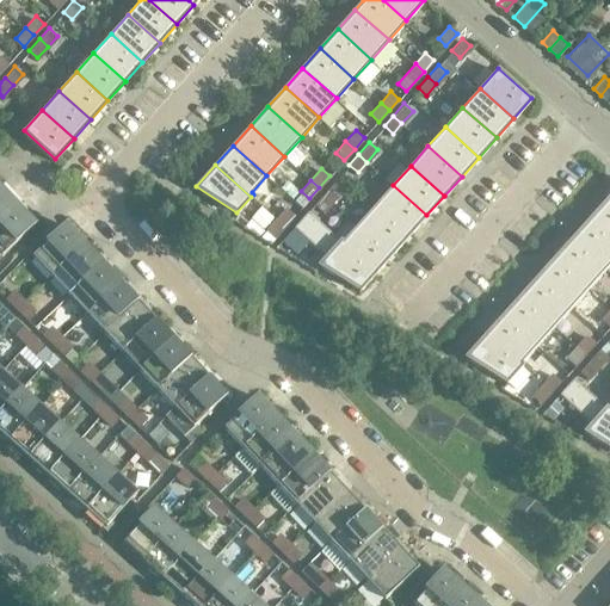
[(324,193),(332,201),(344,189),(336,180),(324,193)]
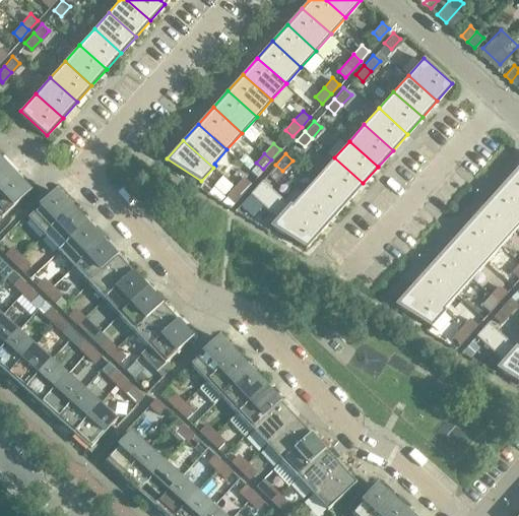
[(0,156),(0,185),(14,173),(0,156)]
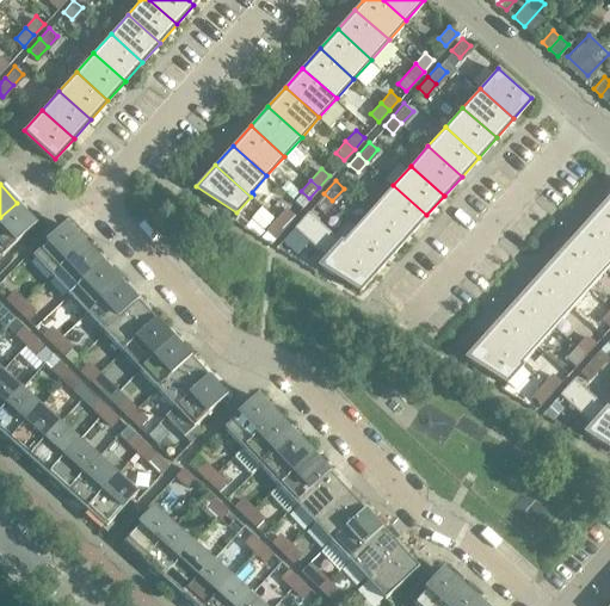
[(393,185),(375,204),(410,235),(426,215),(393,185)]
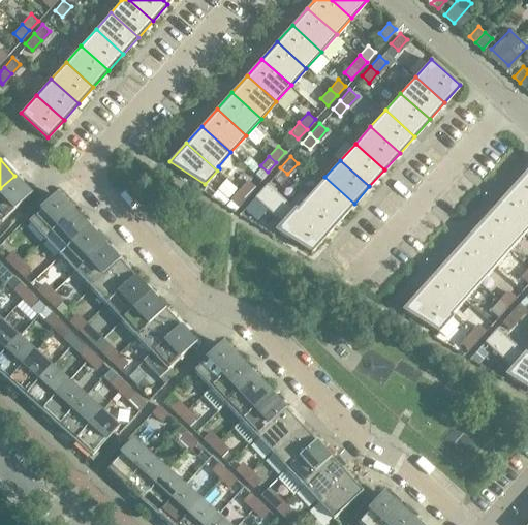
[(280,167),(273,176),(280,183),(287,174),(280,167)]
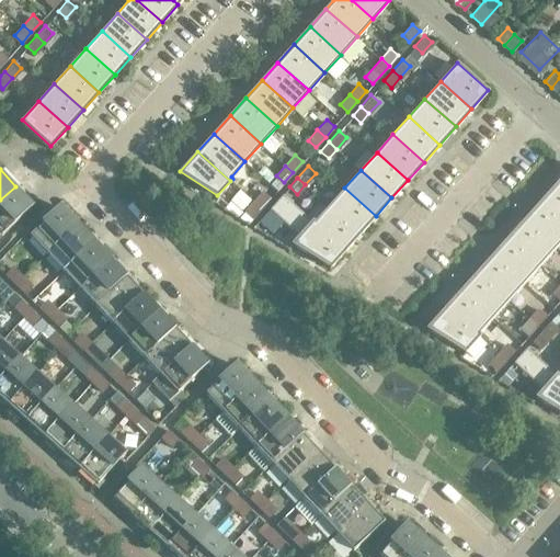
[(559,183),(558,182),(541,200),(559,216),(559,183)]
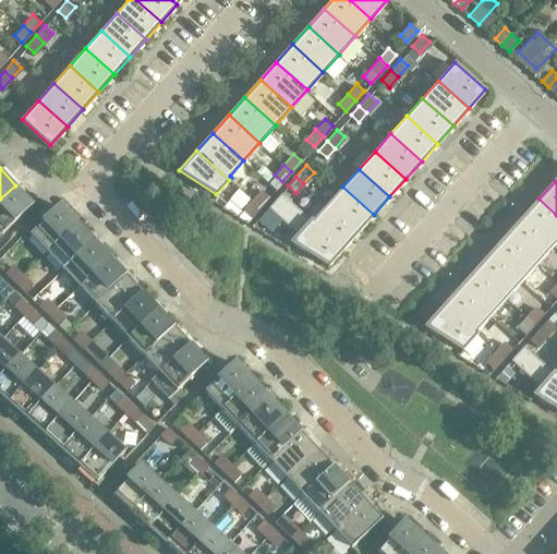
[(15,185),(0,199),(0,229),(1,231),(32,203),(15,185)]
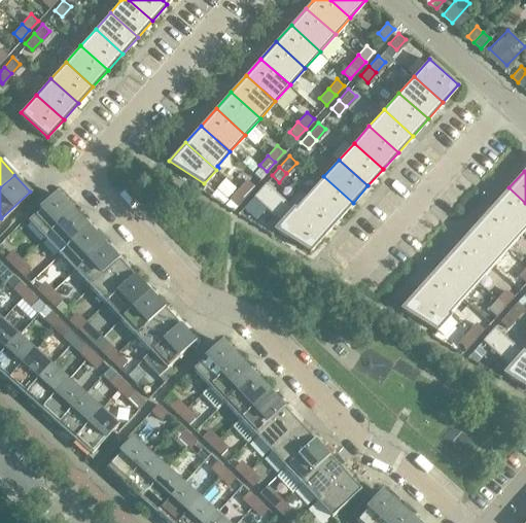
[(323,176),(309,194),(338,219),(353,203),(323,176)]
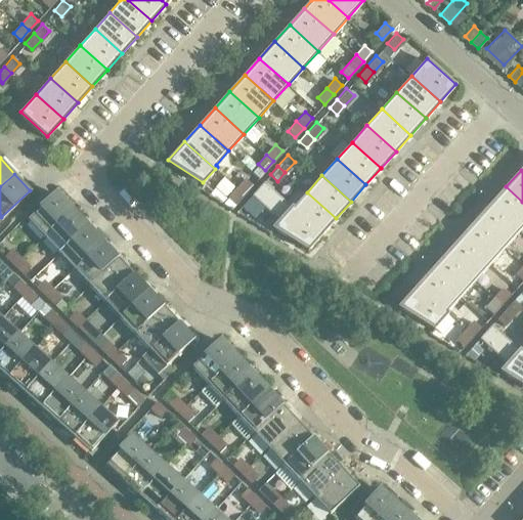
[(244,195),(254,183),(246,177),(236,187),(244,195)]
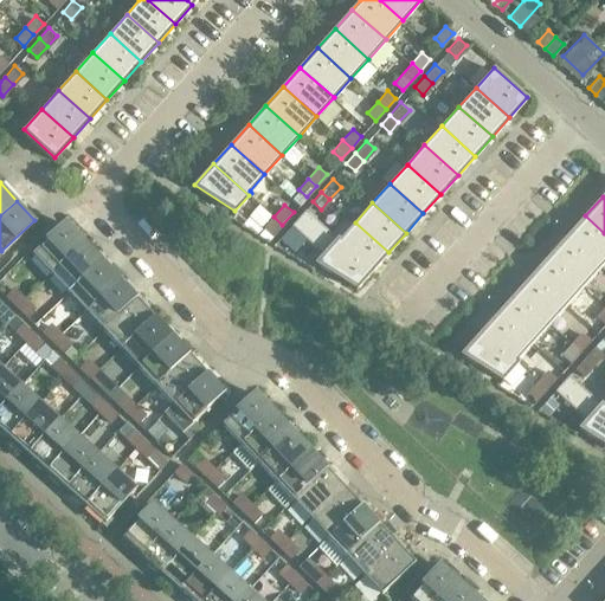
[(340,239),(306,208),(304,211),(372,271),(388,252),(355,223),(340,239)]
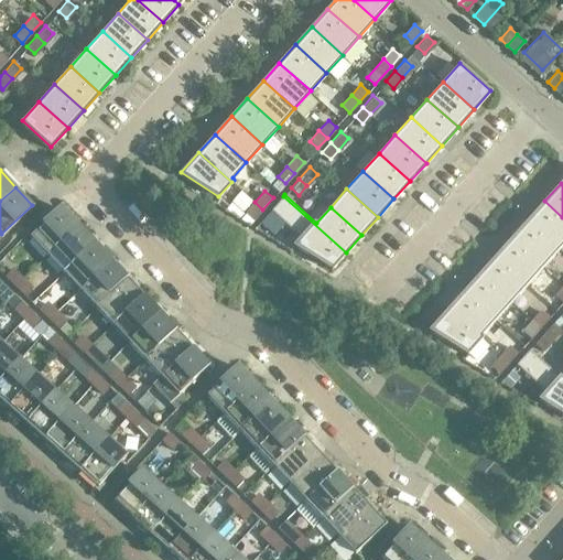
[(346,252),(283,196),(272,208),(302,236),(294,244),(333,268),(346,252)]
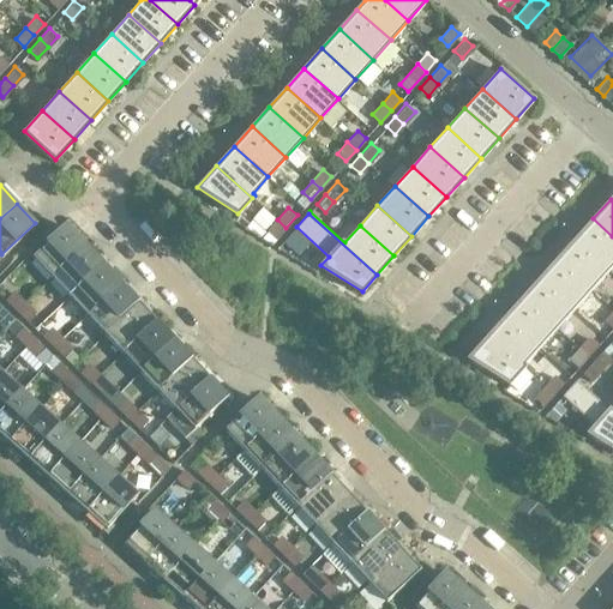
[(612,236),(593,218),(576,237),(610,269),(612,265),(612,236)]
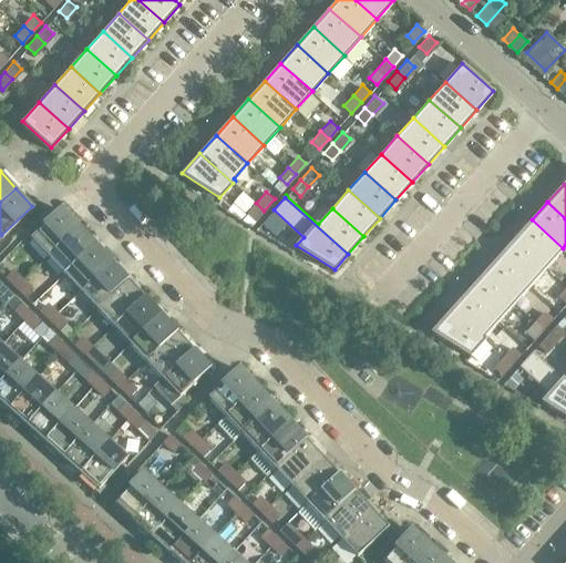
[(264,211),(256,203),(247,213),(256,219),(264,211)]
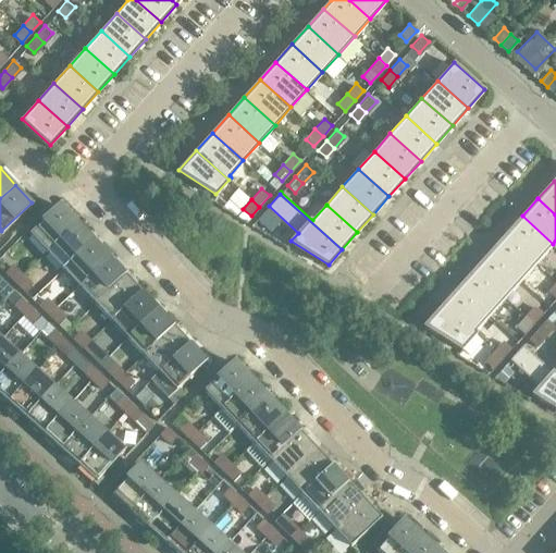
[(31,232),(47,249),(77,221),(61,204),(31,232)]
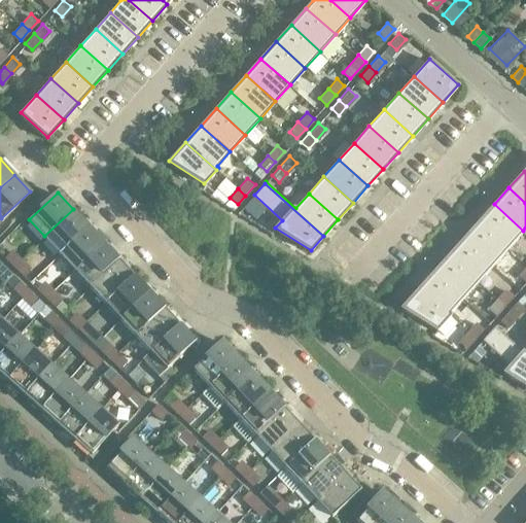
[(523,231),(494,204),(479,221),(509,247),(523,231)]
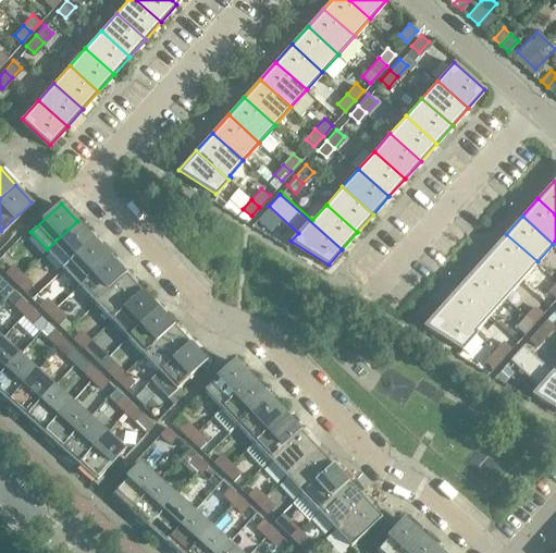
[(77,221),(47,249),(63,267),(94,238),(77,221)]
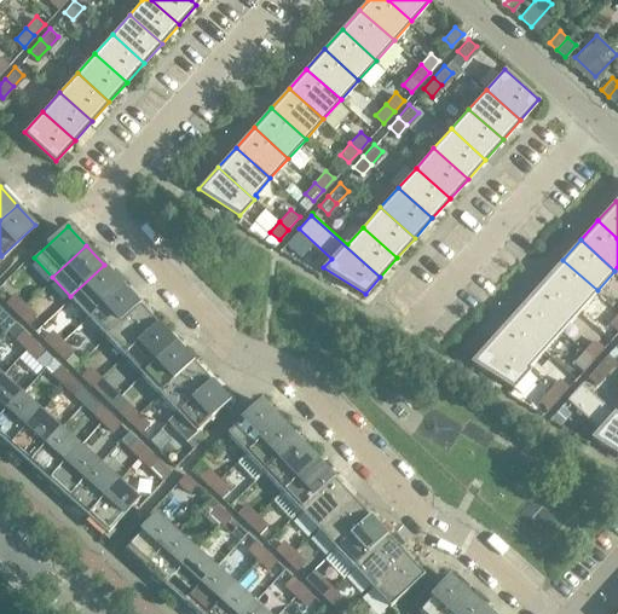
[(598,290),(562,260),(546,279),(579,310),(598,290)]
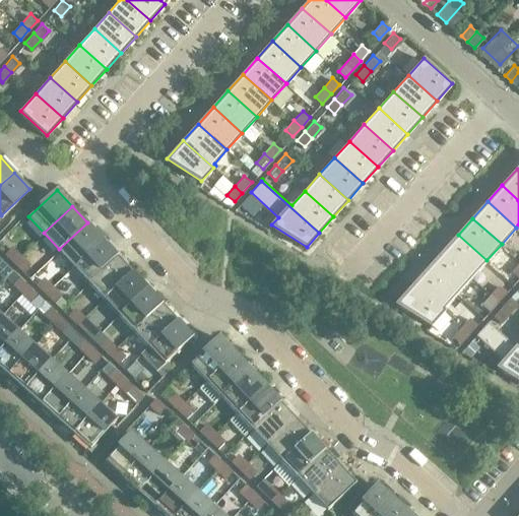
[(87,222),(59,249),(74,265),(103,239),(87,222)]
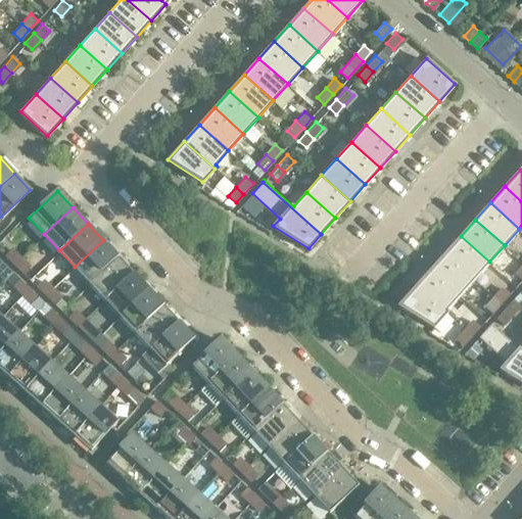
[(489,262),(461,236),(445,252),(474,279),(489,262)]
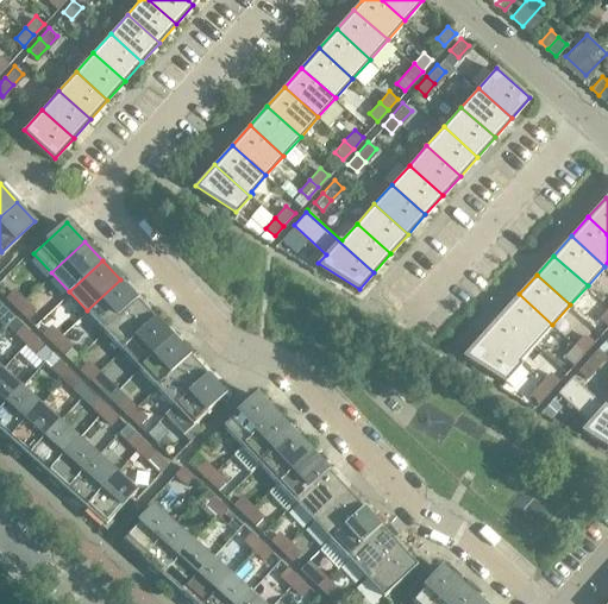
[(120,280),(87,310),(105,328),(137,297),(120,280)]
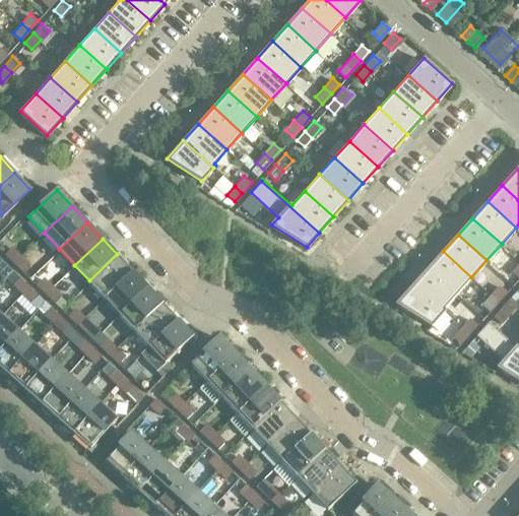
[(11,245),(4,253),(23,270),(29,263),(11,245)]
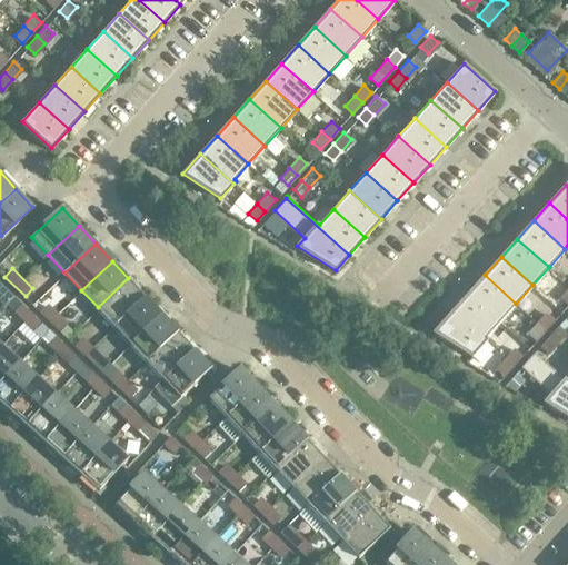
[(516,304),(485,275),(468,293),(500,321),(516,304)]
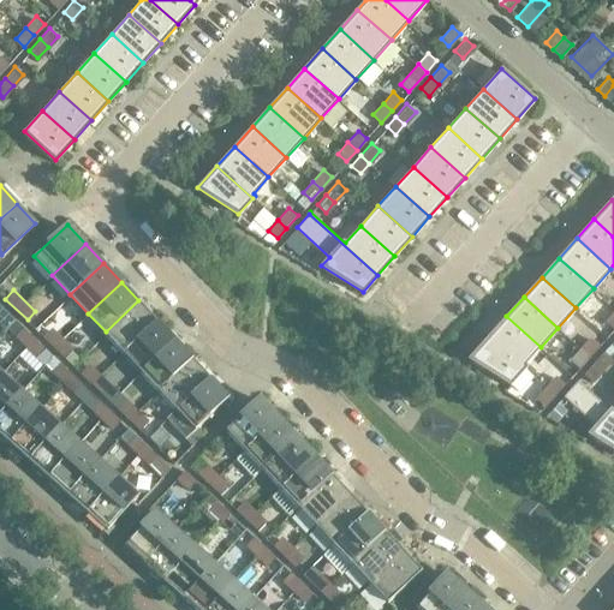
[(138,300),(106,332),(123,351),(156,320),(138,300)]
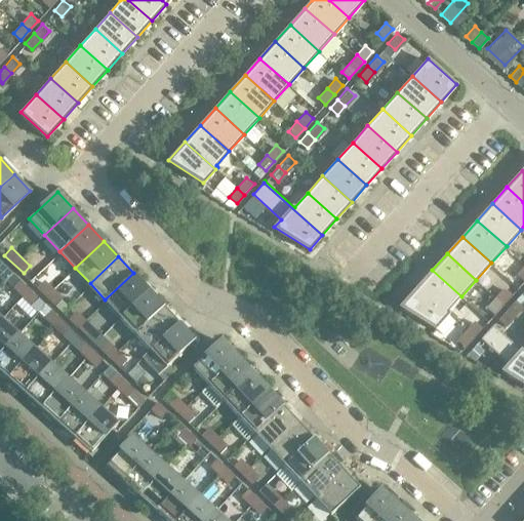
[(461,296),(432,270),(417,287),(448,314),(449,313),(448,311),(461,296)]
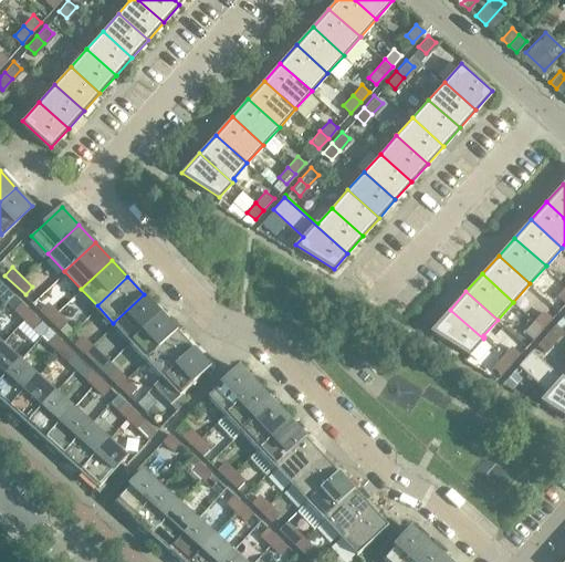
[(144,294),(113,323),(129,341),(160,312),(144,294)]
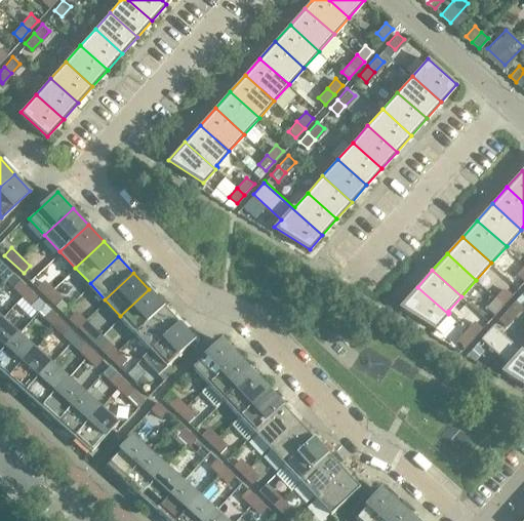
[(23,293),(29,286),(19,278),(13,285),(23,293)]
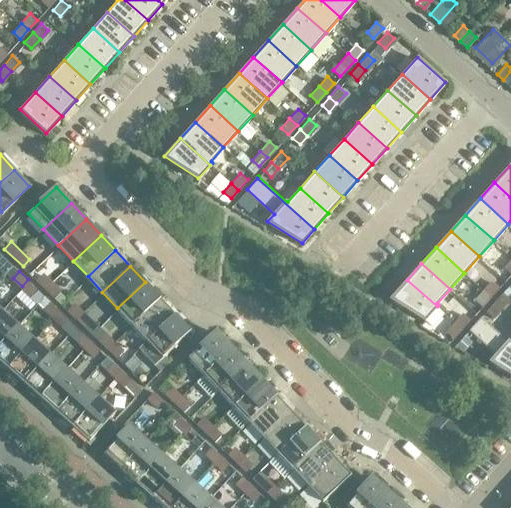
[(42,272),(36,278),(54,296),(60,289),(42,272)]
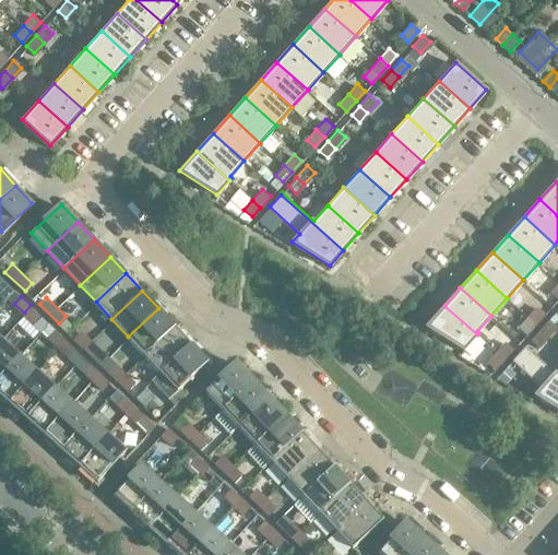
[(34,322),(40,315),(31,305),(24,313),(34,322)]
